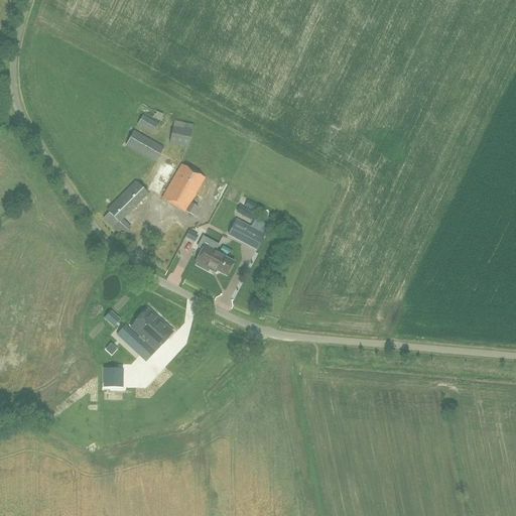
[(153,133),(158,124),(143,115),(138,125),(153,133)]
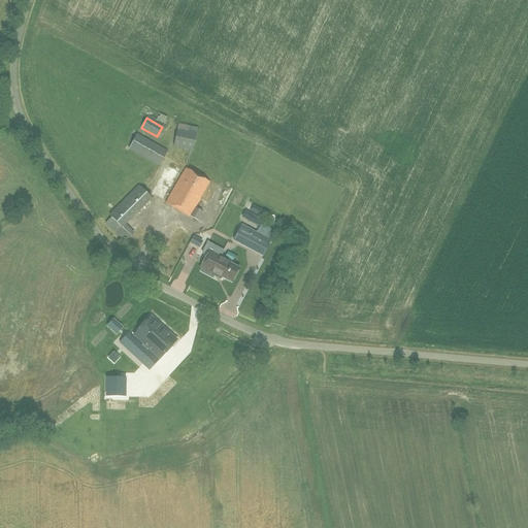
[(193,151),(197,133),(177,129),(173,146),(193,151)]
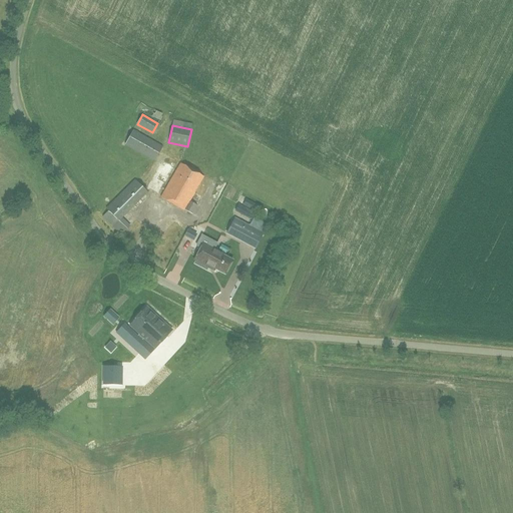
[(155,161),(162,147),(133,130),(125,144),(155,161)]
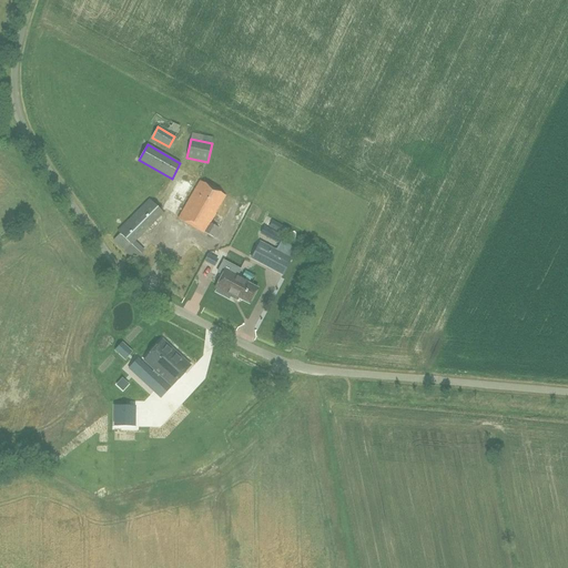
[(213,239),(219,229),(210,223),(226,196),(201,182),(179,220),(204,234),(204,233),(213,239)]
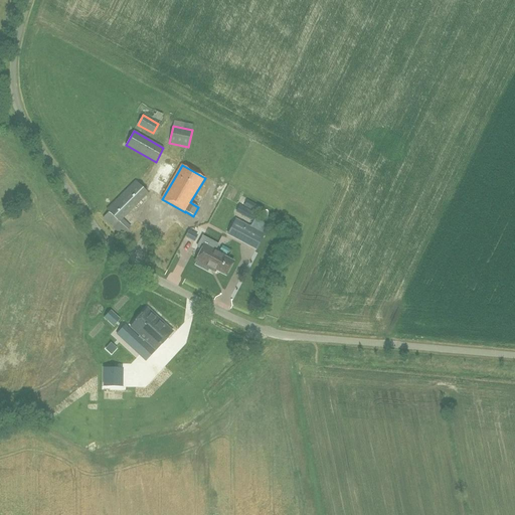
[(171,176),(175,168),(169,166),(165,173),(171,176)]
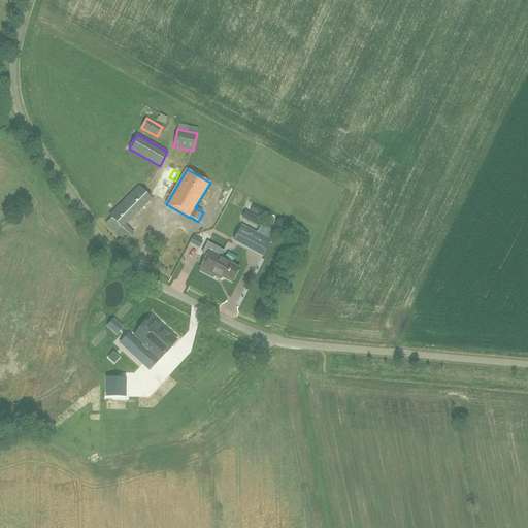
[(125,225),(152,198),(139,186),(109,215),(112,218),(106,224),(125,242),(134,233),(125,225)]
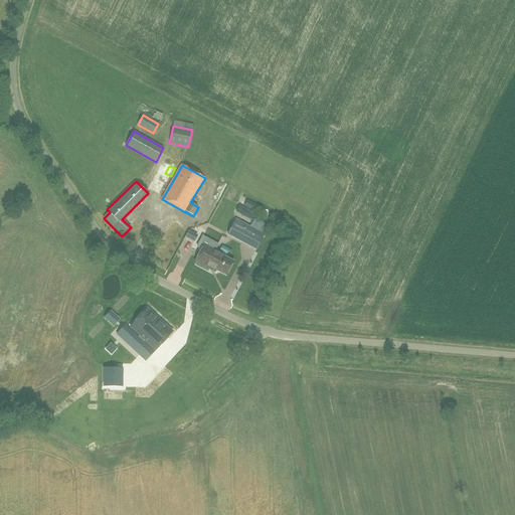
[(256,249),(264,235),(235,220),(228,234),(256,249)]
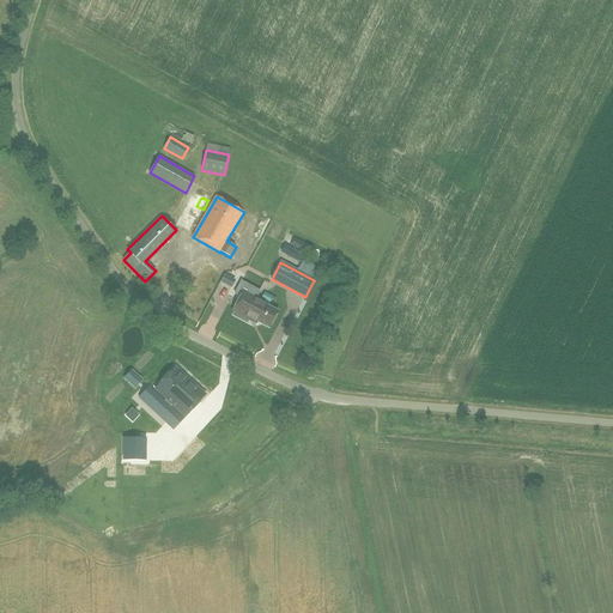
[(241,297),(232,311),(235,313),(234,316),(247,323),(249,320),(252,321),(253,319),(269,328),(278,313),(261,303),(262,301),(256,298),(260,291),(242,283),(235,295),(241,297)]
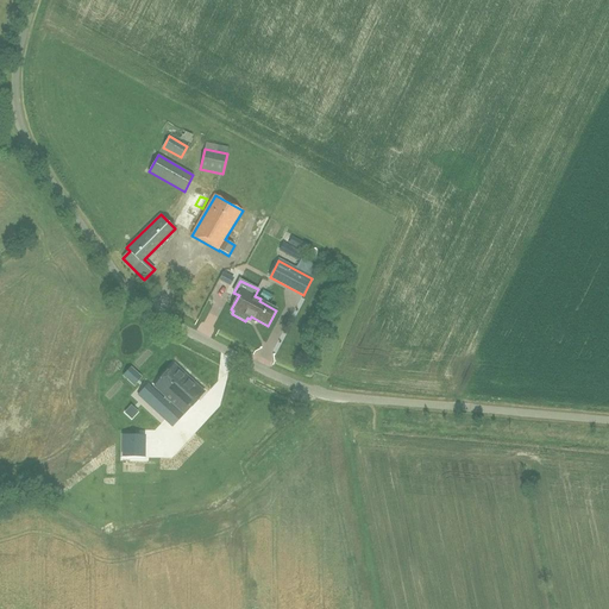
[(171,427),(203,394),(174,365),(154,387),(165,397),(163,400),(148,385),(138,395),(171,427)]
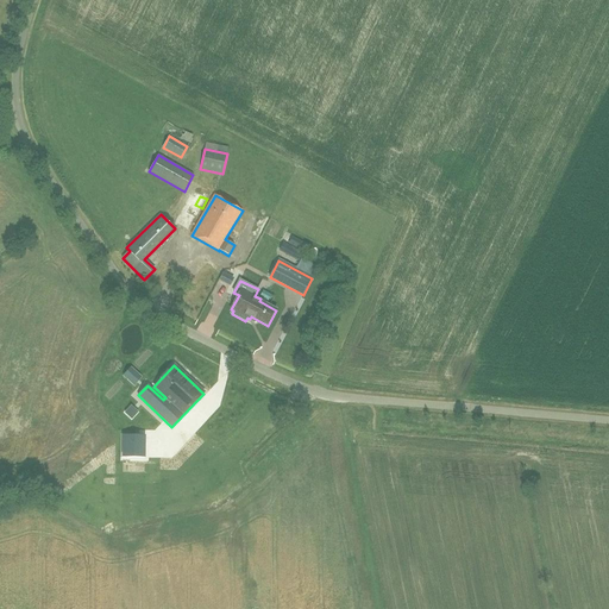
[(135,385),(142,377),(131,368),(124,376),(135,385)]
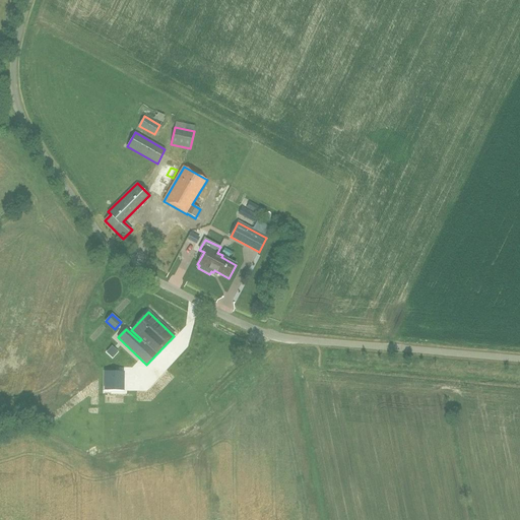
[(124,372),(118,372),(105,372),(105,391),(124,391),(124,372)]
